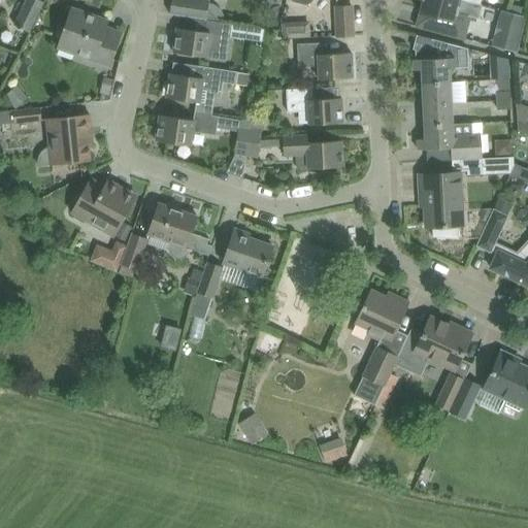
[(40,0),(25,0),(13,25),(29,32),(43,1),(40,0)]
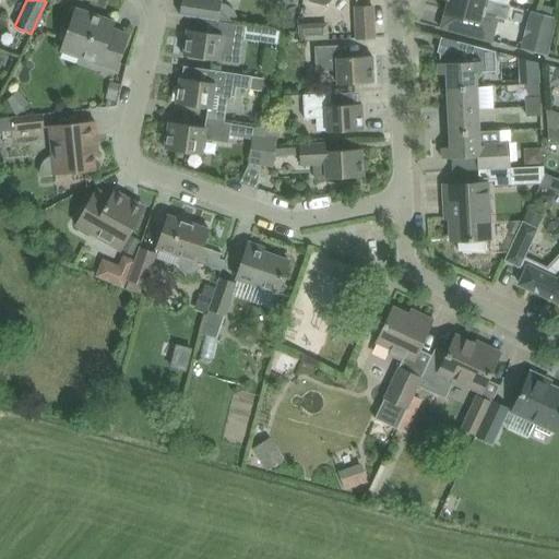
[(181,0),(179,14),(201,18),(217,20),(221,1),(214,0),(181,0)]
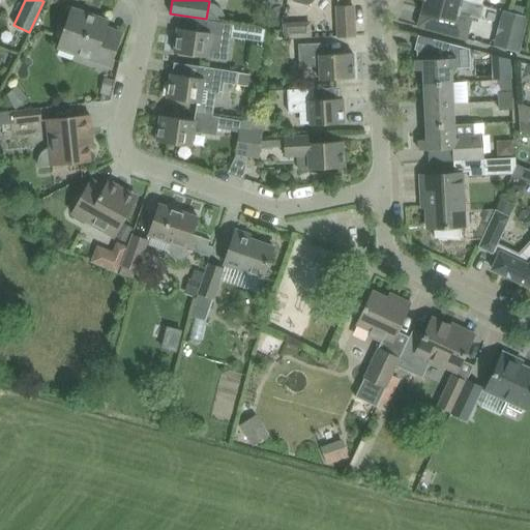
[(465,0),(423,0),(420,13),(432,17),(429,29),(466,39),(472,16),(480,18),(483,5),(465,0)]
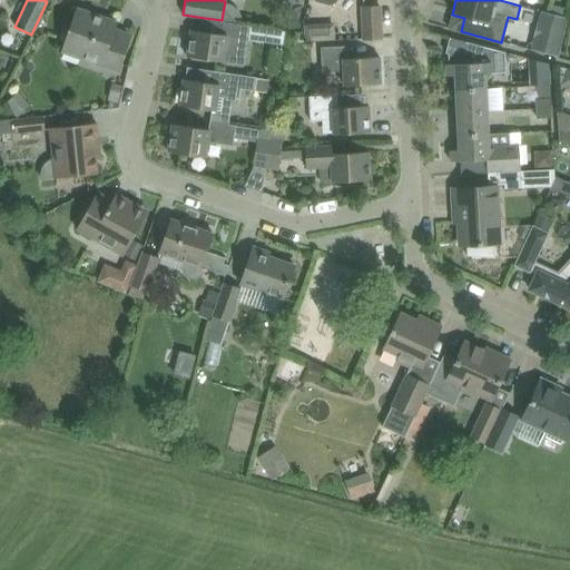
[(222,20),(222,21),(241,25),(241,22),(241,18),(241,15),(239,11),(236,7),(233,5),(229,2),(226,1),(225,1),(222,20)]
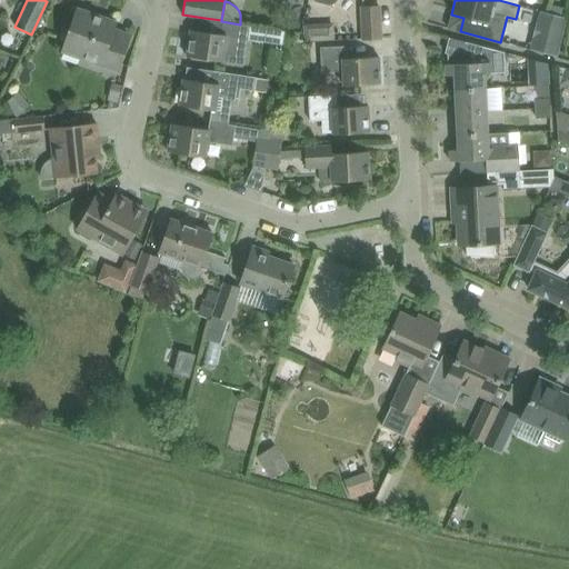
[(379,7),(361,8),(362,39),(380,38),(379,7)]
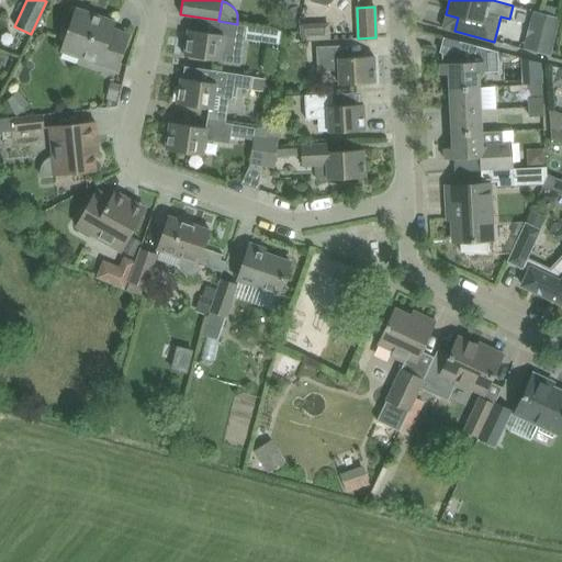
[(77,9),(69,27),(62,30),(59,37),(65,44),(63,51),(116,68),(128,35),(111,29),(114,22),(77,9)]
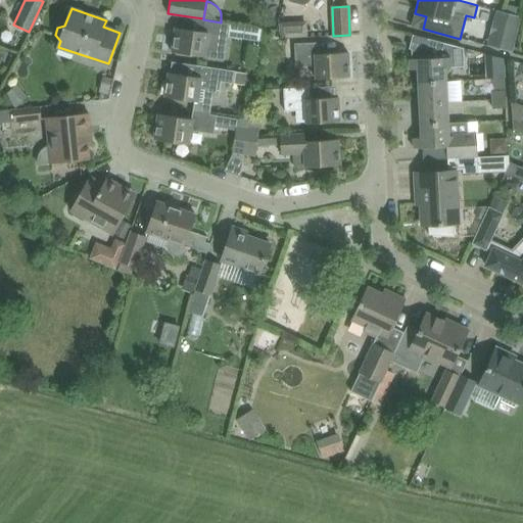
[(495,9),(487,44),(513,50),(521,15),(495,9)]
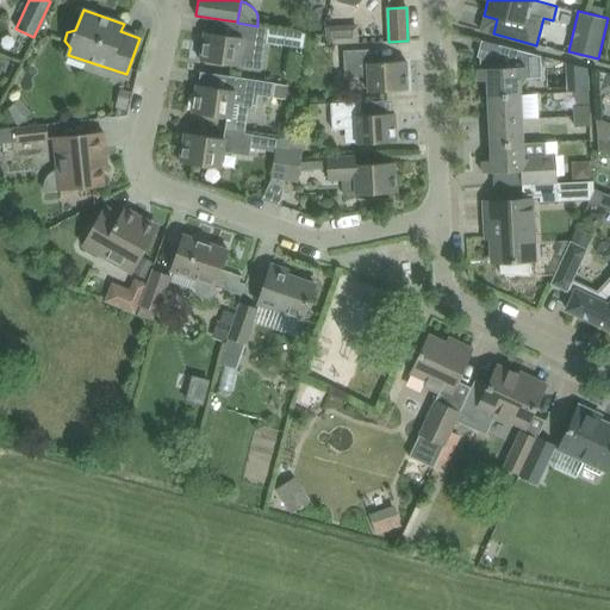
[(199,60),(223,63),(238,66),(238,64),(261,68),(263,54),(266,41),(267,27),(257,26),(237,23),(236,36),(204,31),(199,60)]
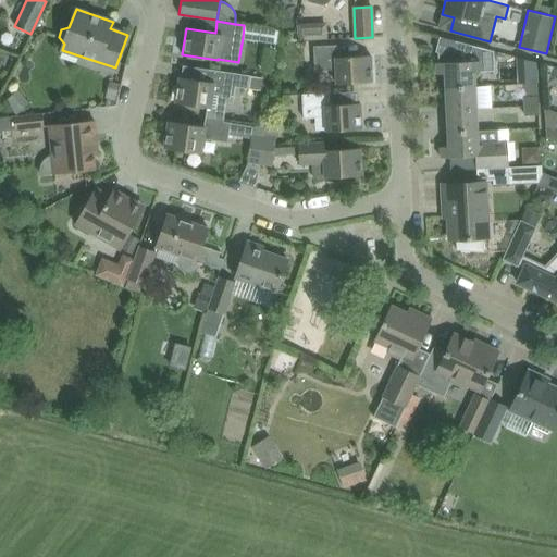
[(244,25),(243,37),(254,38),(256,27),(244,25)]
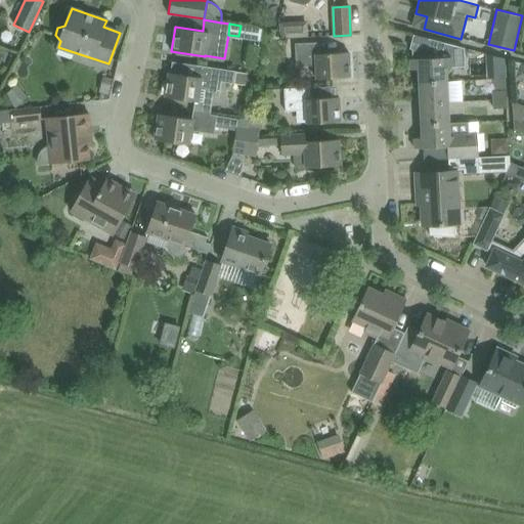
[(418,69),(419,82),(450,81),(449,68),(451,68),(451,64),(464,64),(464,47),(430,38),(425,58),(410,58),(410,70),(418,69)]
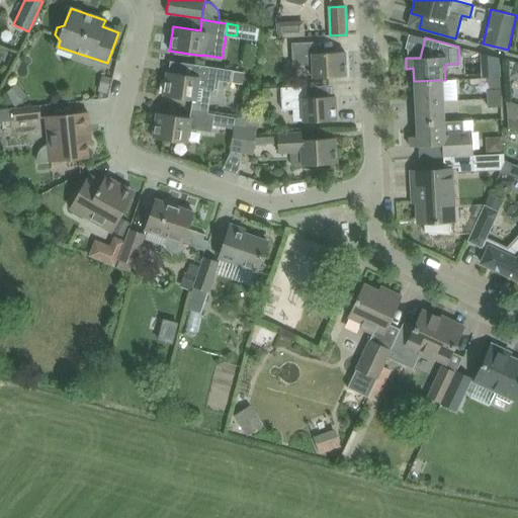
[(317,41),(296,42),(291,42),(292,66),(312,65),(313,77),(346,76),(345,52),(318,53),(317,41)]
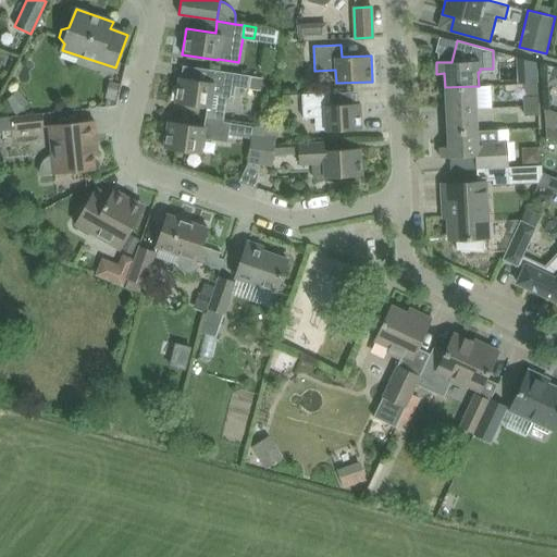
[(171,99),(175,100),(175,102),(197,106),(211,108),(213,95),(223,96),(224,84),(248,88),(250,75),(231,72),(209,69),(207,81),(178,77),(177,85),(173,85),(171,99)]
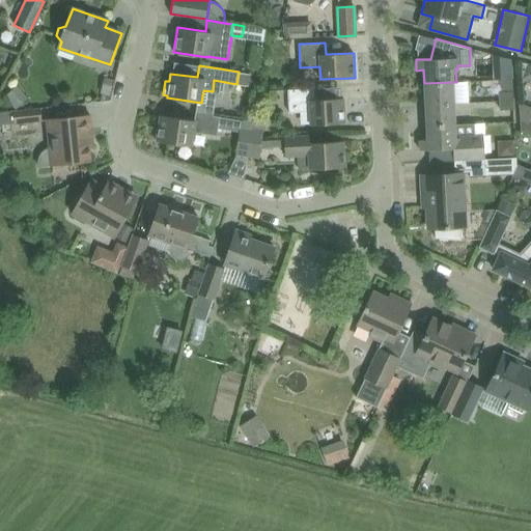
[(498,67),(499,79),(512,78),(512,67),(498,67)]
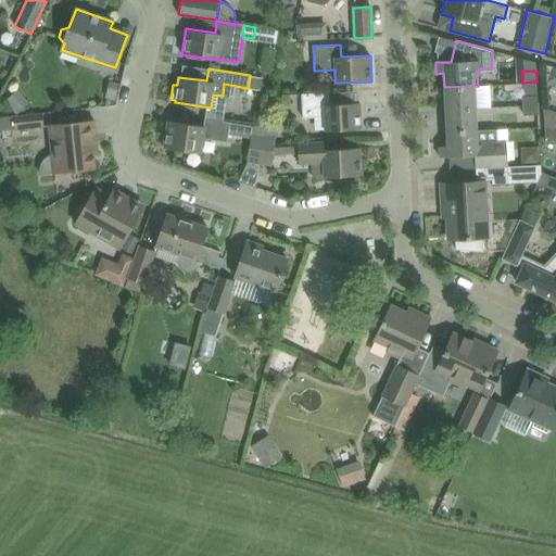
[(109,80),(104,98),(115,101),(119,84),(109,80)]
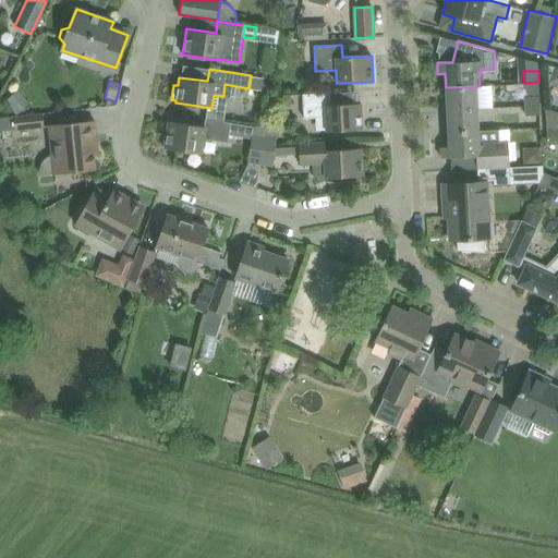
[(480,86),(446,87),(447,110),(480,108),(480,86)]
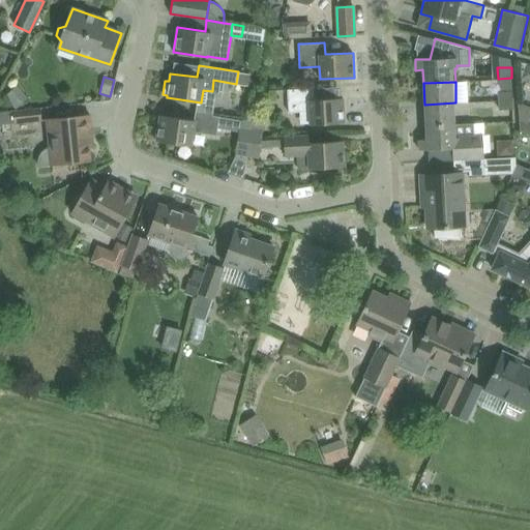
[(314,88),(294,89),(288,89),(289,101),(299,100),(299,112),(310,111),(310,124),(323,123),(344,122),(343,98),(315,99),(314,88)]
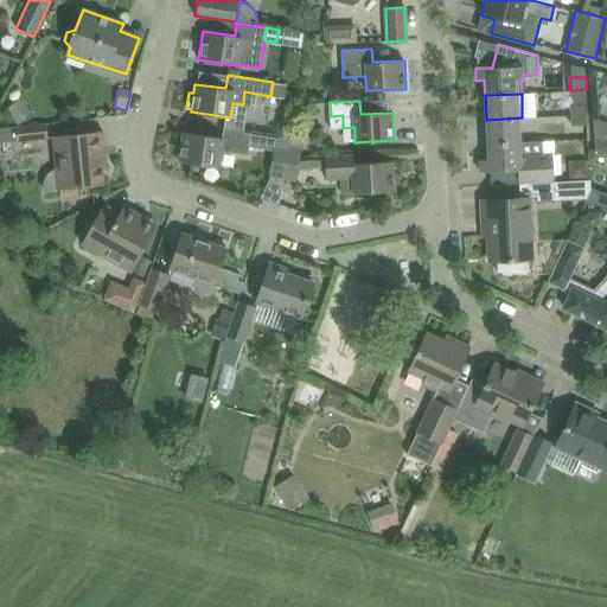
[(570,106),(572,115),(587,115),(586,104),(570,106)]
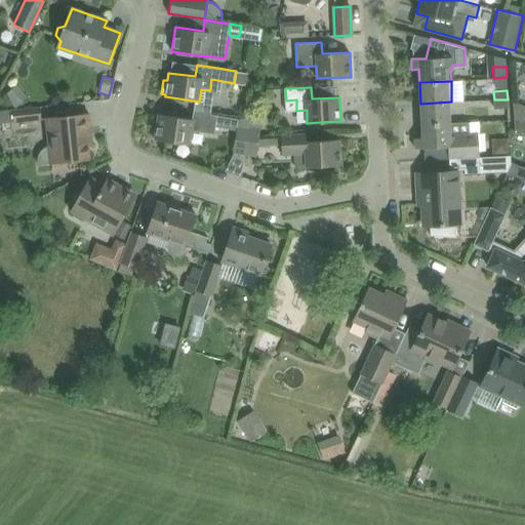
[(508,99),(494,99),(494,109),(508,108),(508,99)]
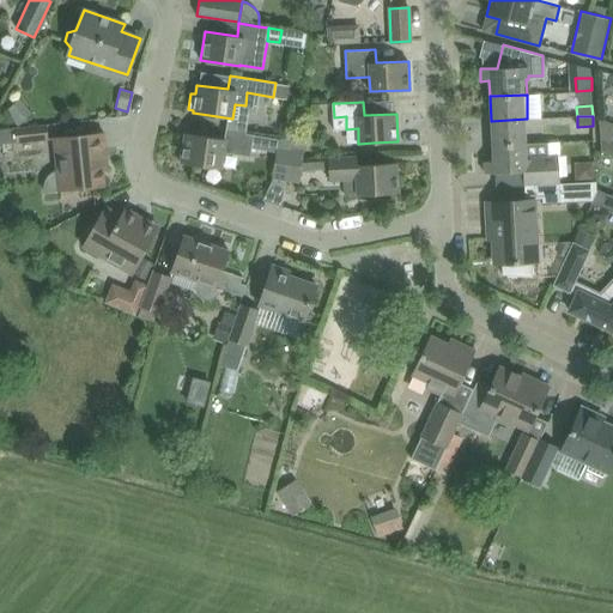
[(527,119),(491,121),(492,145),(528,144),(528,141),(527,119)]
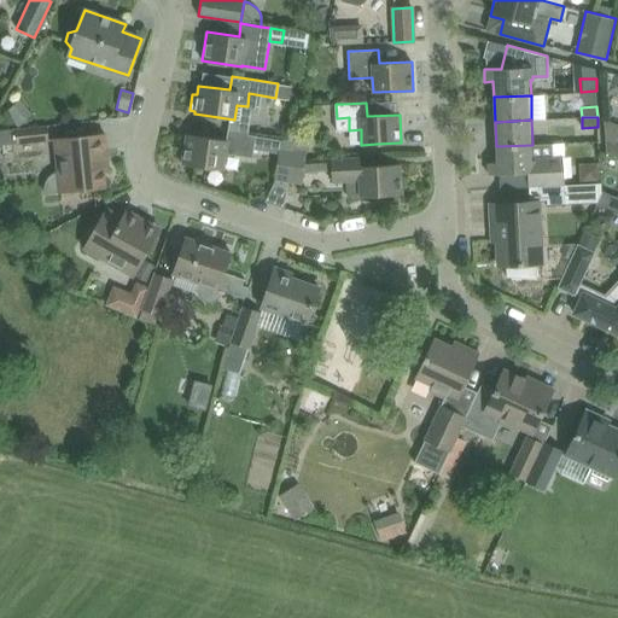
[(605,140),(617,144),(617,138),(617,123),(604,120),(605,140)]
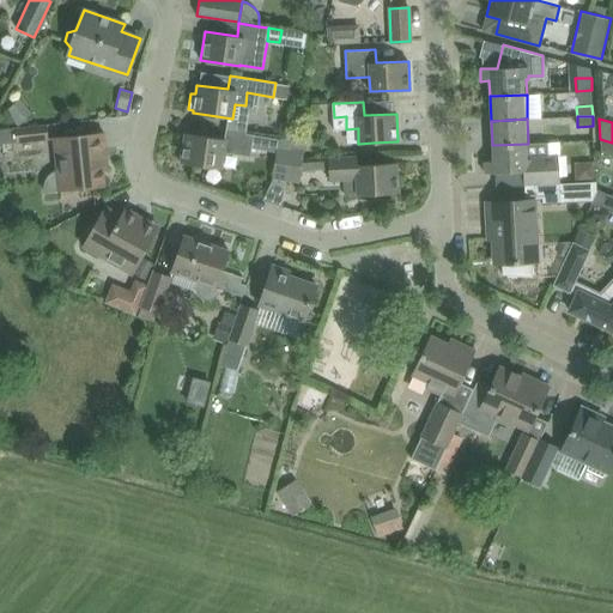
[(14,127),(0,128),(0,144),(16,143),(48,139),(46,123),(14,127)]
